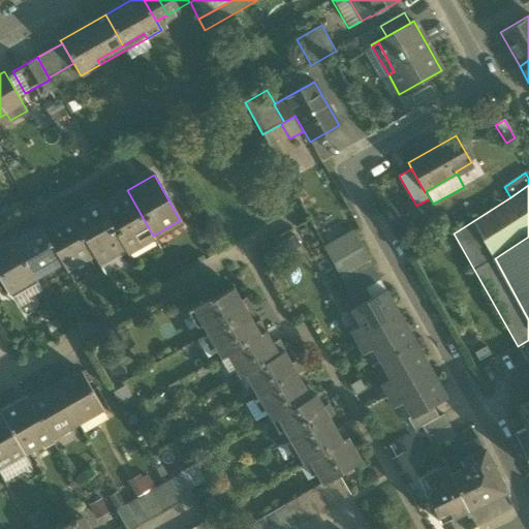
[(154,238),(153,236),(127,190),(100,206),(124,247),(127,252),(154,238)]
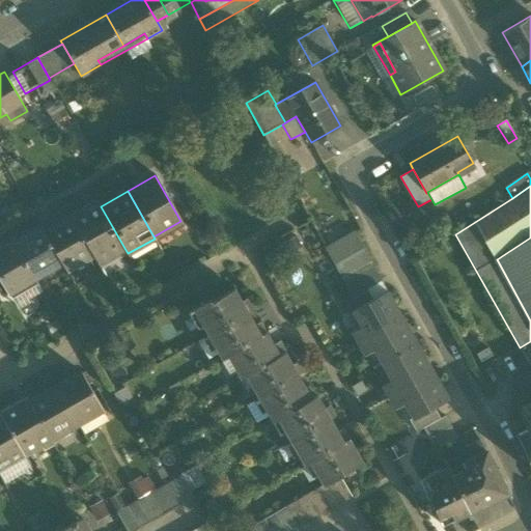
[(98,263),(124,248),(101,206),(98,201),(71,217),(92,255),(98,263)]
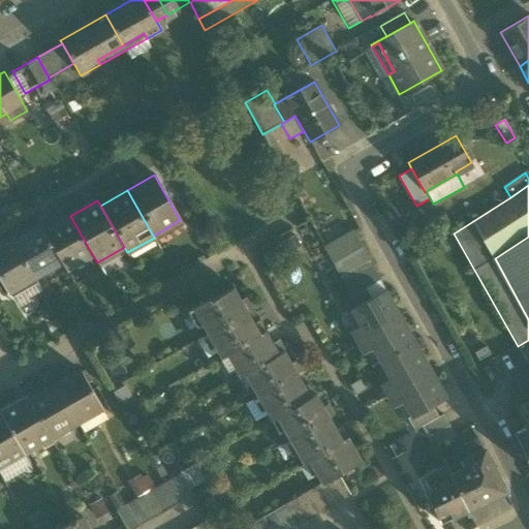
[(65,270),(92,254),(70,216),(43,231),(59,258),(65,270)]
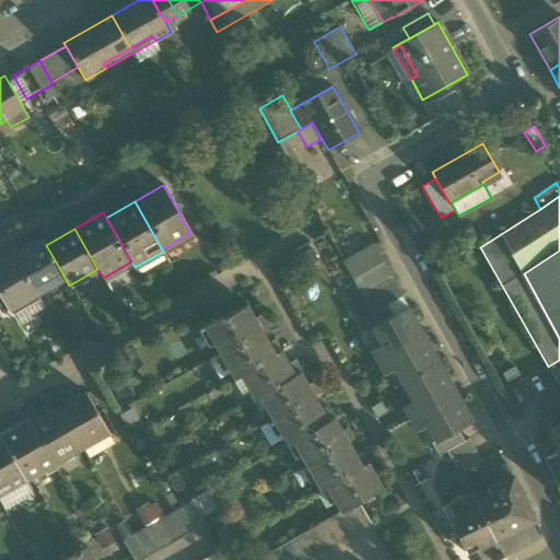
[(34,290),(62,273),(46,245),(43,238),(14,255),(34,290)]
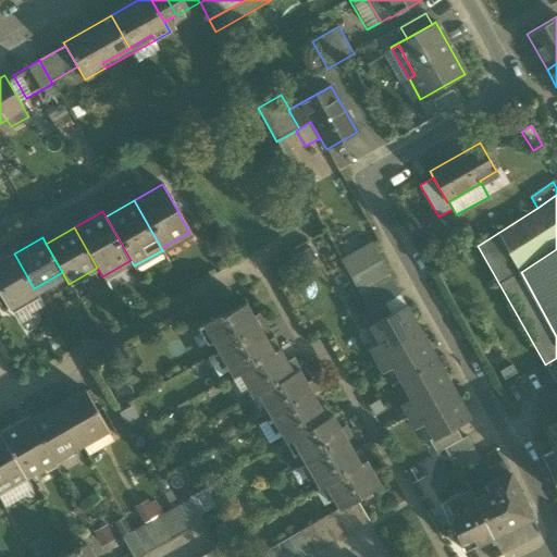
[(342,261),(369,311),(384,304),(400,294),(371,244),(342,261)]
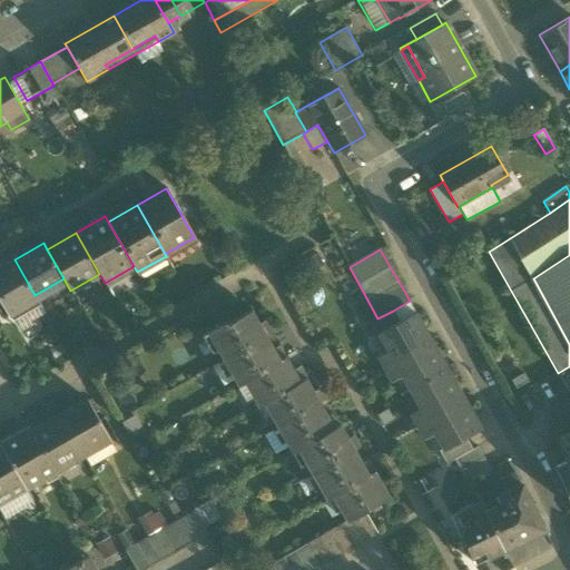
[(569,344),(569,255),(533,278),(569,344)]
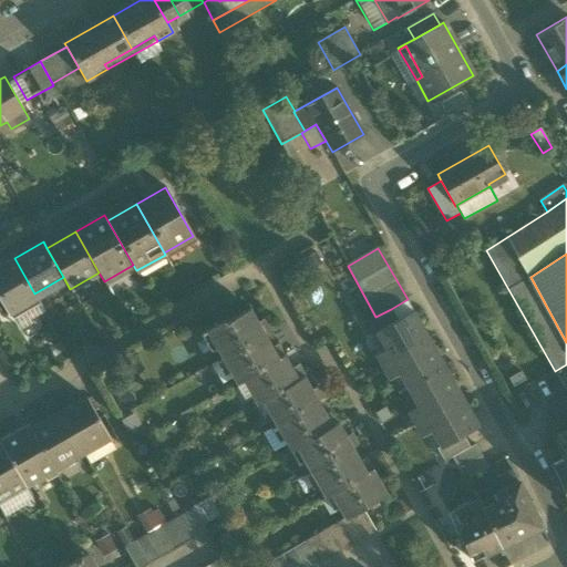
[(37,297),(34,294),(14,258),(0,266),(0,300),(8,313),(9,313),(37,297)]
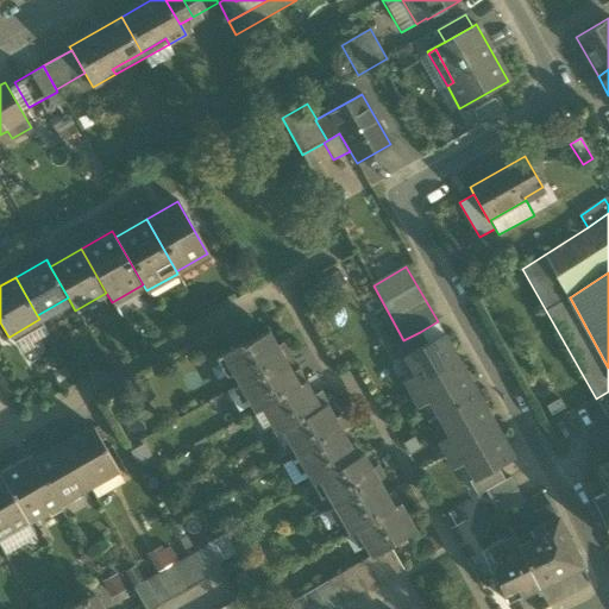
[(49,334),(39,319),(10,337),(20,356),(35,349),(32,344),(49,334)]
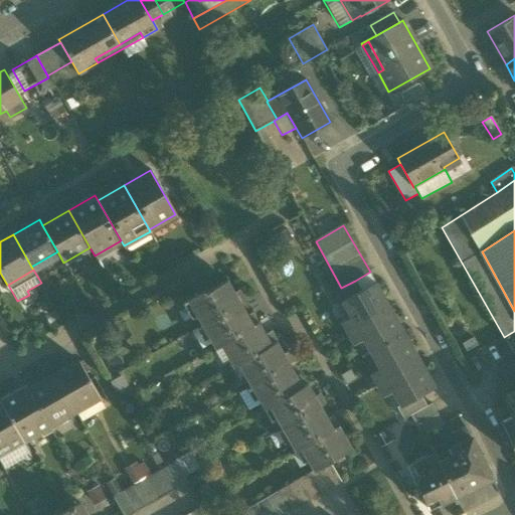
[(188,302),(201,325),(239,303),(245,300),(240,292),(235,295),(226,280),(188,302)]
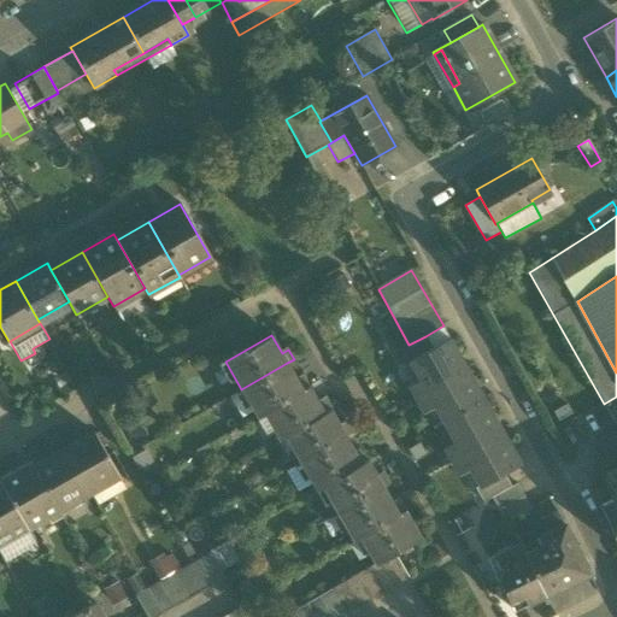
[(433,348),(425,336),(409,345),(398,351),(406,365),(411,363),(410,362),(433,348)]
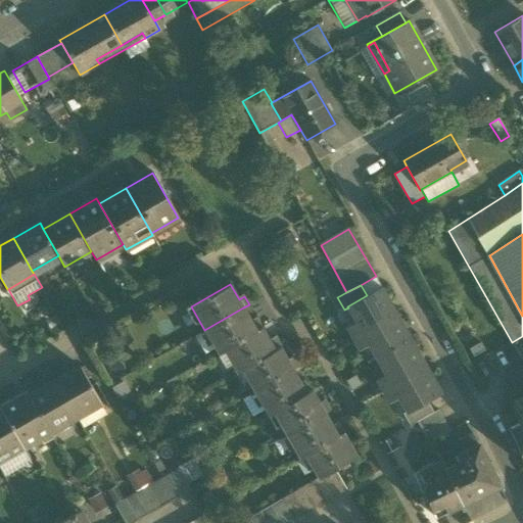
[(360,322),(365,332),(392,317),(387,307),(389,306),(390,303),(381,287),(367,295),(347,306),(348,307),(357,323),(360,322)]
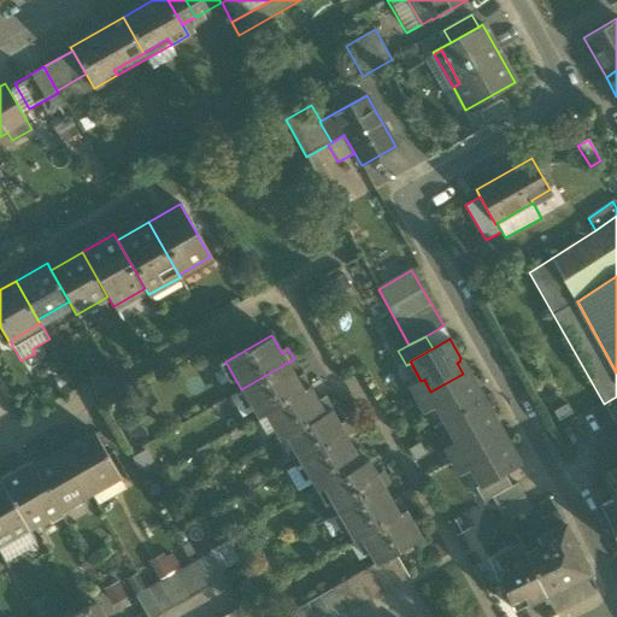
[(298,381),(287,363),(241,389),(257,416),(263,412),(310,386),(304,376),(298,381)]
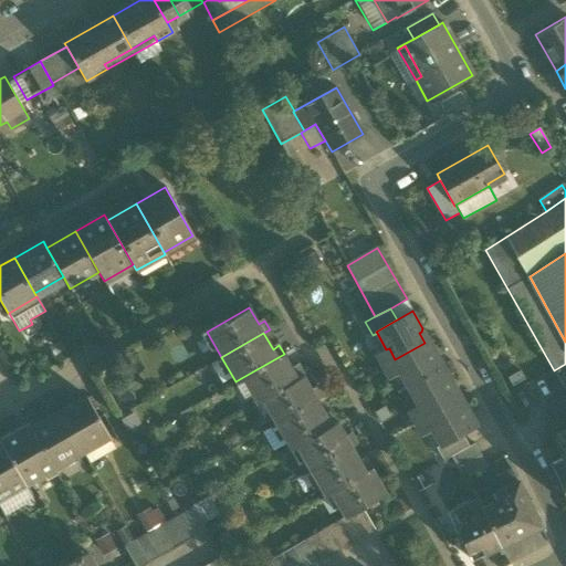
[(429,339),(425,343),(395,359),(401,370),(399,371),(409,389),(440,371),(435,362),(438,360),(439,357),(429,339)]
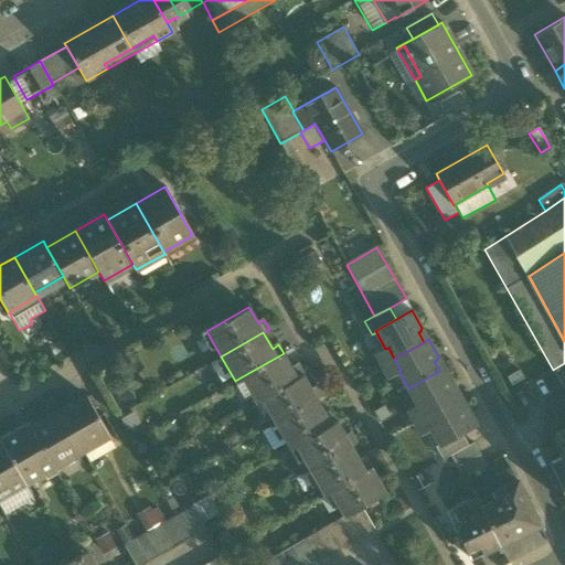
[(387,377),(398,371),(401,370),(394,359),(388,348),(385,349),(375,355),(387,377)]
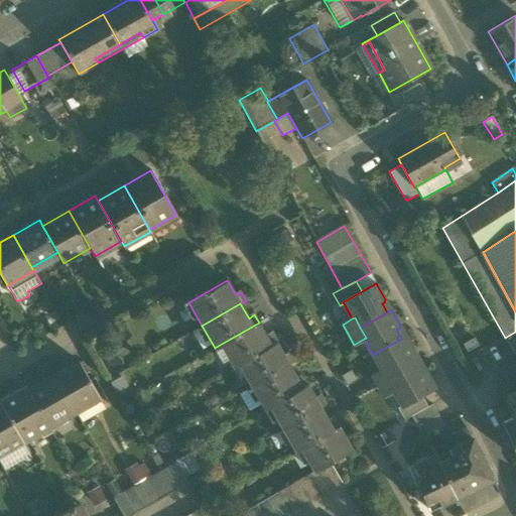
[(267,338),(259,323),(220,345),(233,368),(239,364),(277,343),(273,335),(267,338)]
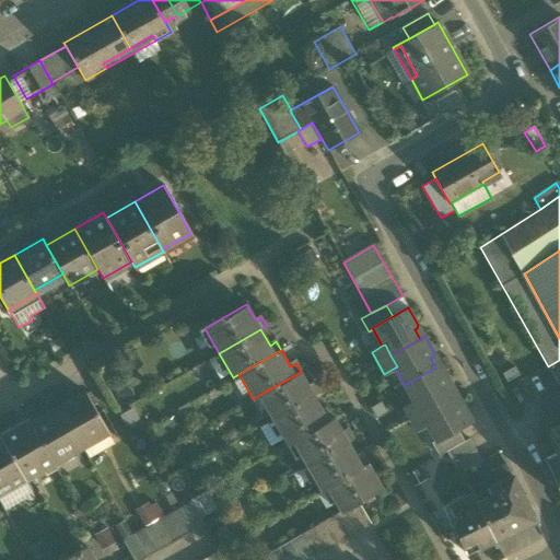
[(441,364),(435,368),(405,385),(415,403),(417,400),(423,411),(452,396),(446,386),(450,385),(450,382),(441,364)]
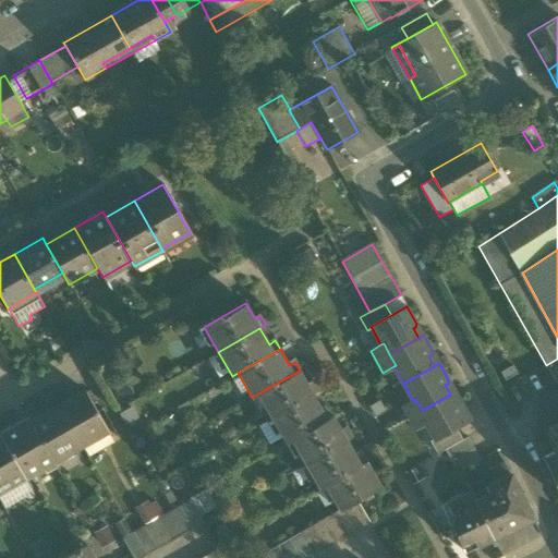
[(308,386),(300,371),(258,393),(271,419),(313,395),(318,391),(314,383),(308,386)]
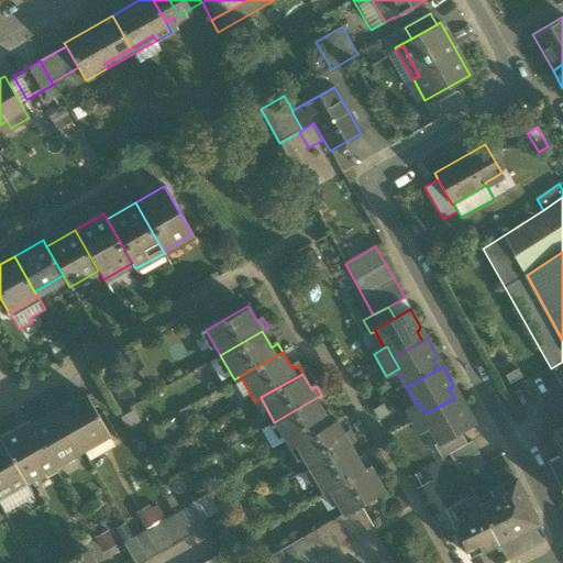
[(459,395),(454,398),(426,414),(431,424),(429,427),(438,443),(439,444),(460,432),(471,427),(465,417),(467,416),(468,412),(459,395)]
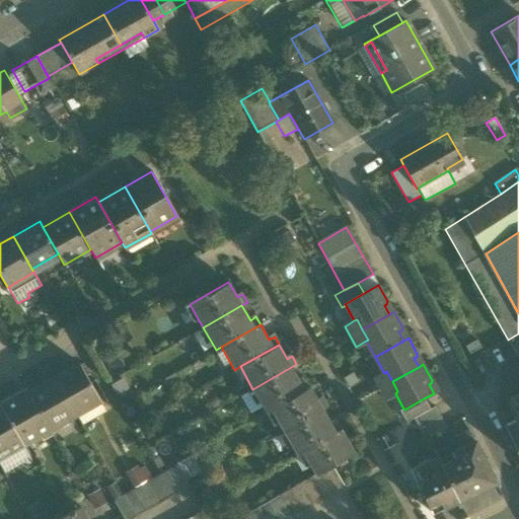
[(79,365),(55,379),(75,414),(99,400),(79,365)]
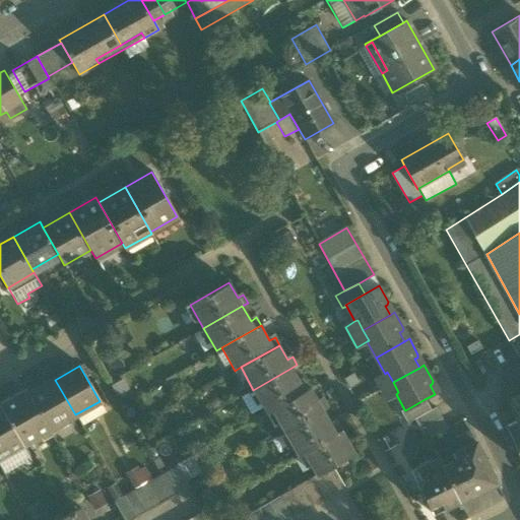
[(301,383),(291,368),(253,390),(266,412),(271,410),(310,388),(306,380),(301,383)]
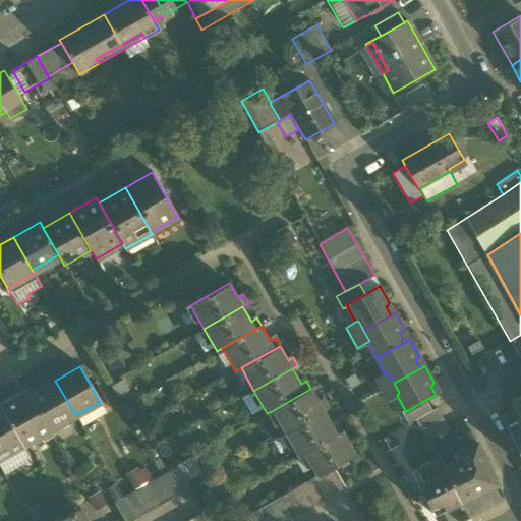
[(387,400),(397,395),(399,393),(394,383),(388,372),(386,374),(375,380),(387,400)]
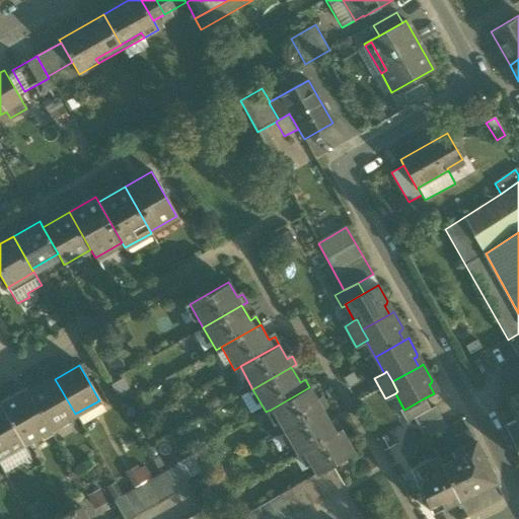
[(124,377),(109,384),(116,396),(130,388),(124,377)]
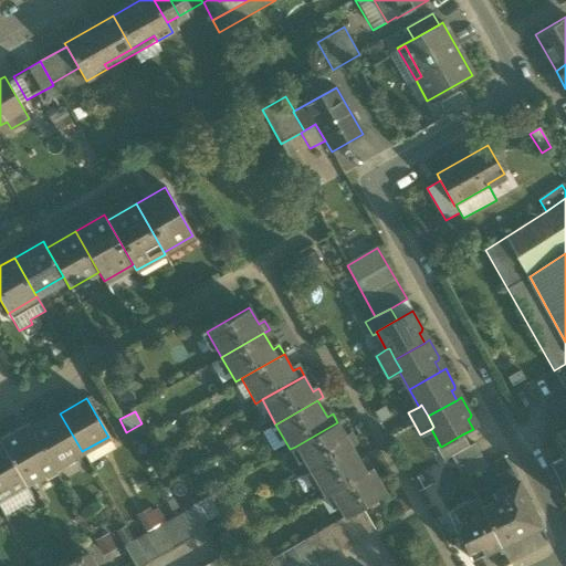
[(53,468),(82,451),(60,413),(31,429),(53,468)]
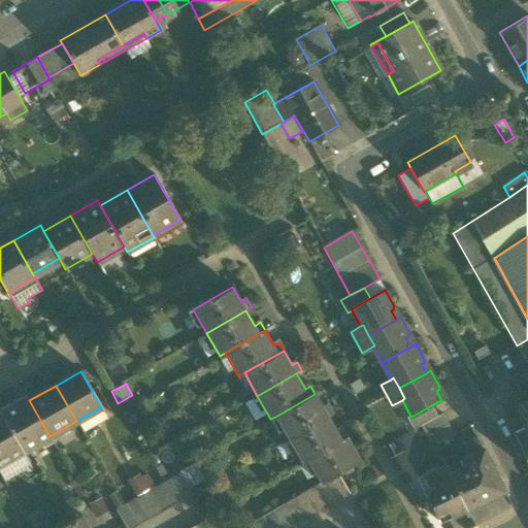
[(324,408),(315,394),(275,417),(289,439),(328,417),(334,414),(329,405),(324,408)]
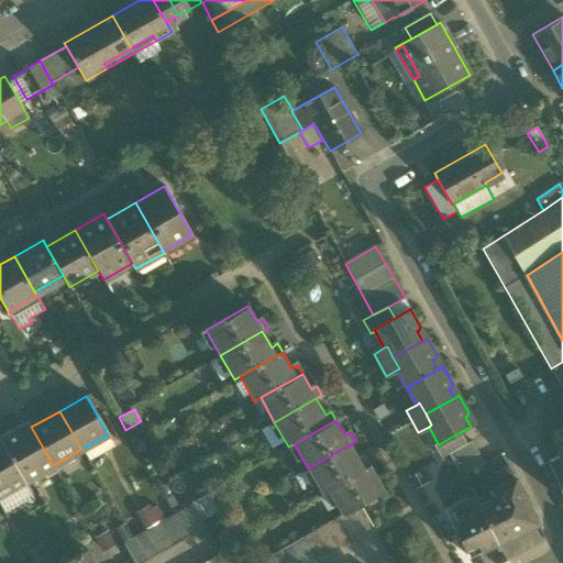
[(56,471),(53,465),(31,427),(28,421),(0,437),(0,439),(1,442),(25,484),(32,481),(31,477),(43,471),(46,477),(56,471)]
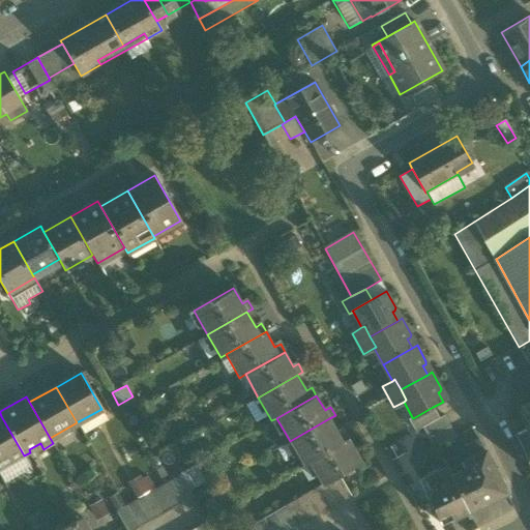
[(415,432),(422,428),(439,418),(433,407),(413,418),(412,417),(409,419),(415,432)]
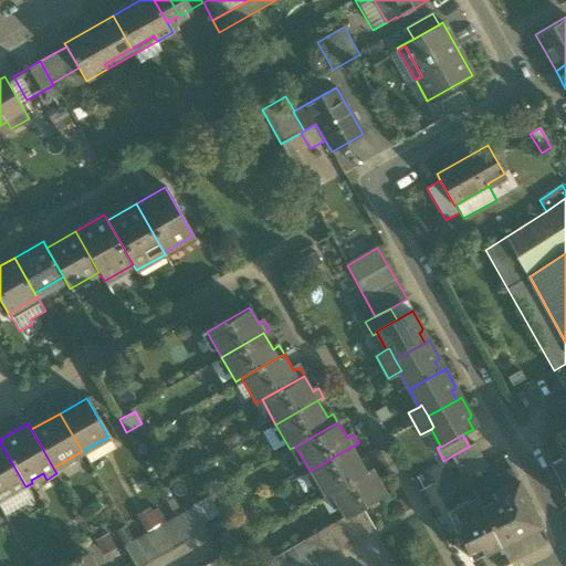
[(108,437),(82,451),(90,464),(116,449),(108,437)]
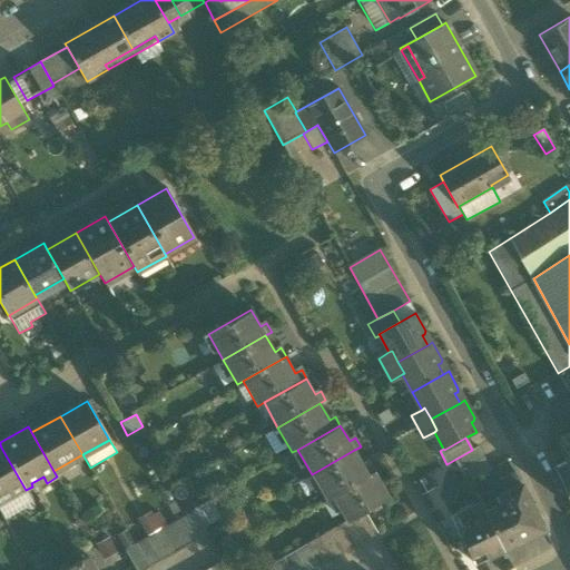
[(478,446),(472,450),(454,460),(468,483),(491,470),(478,446)]
